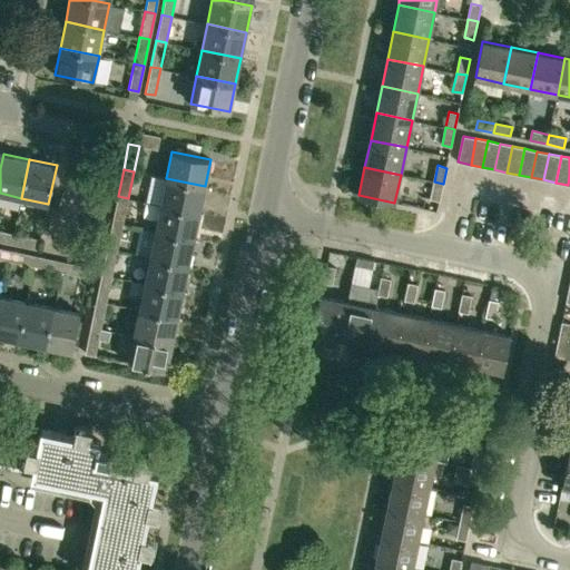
[(205,186),(166,178),(150,175),(145,202),(160,205),(199,213),(205,186)]
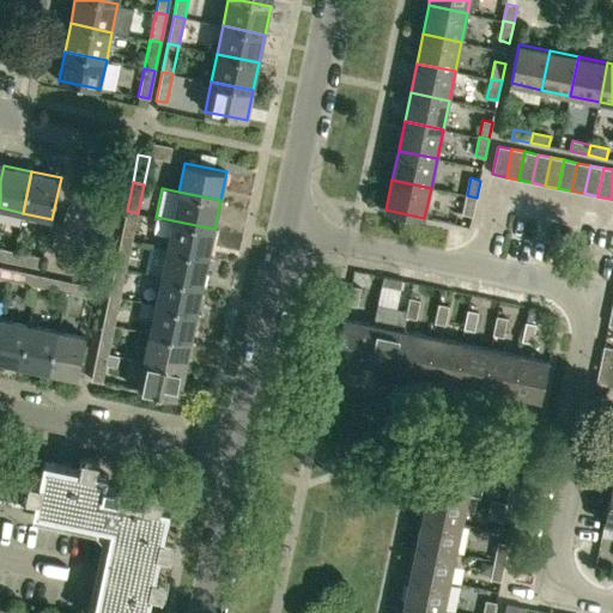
[(473,217),(477,198),(467,195),(462,214),(473,217)]
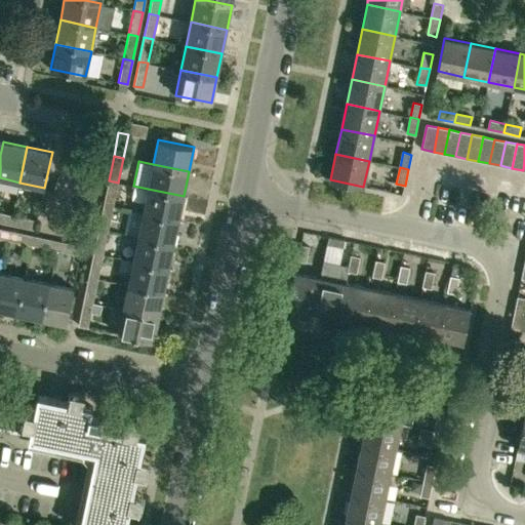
[(113,206),(118,183),(109,180),(104,204),(113,206)]
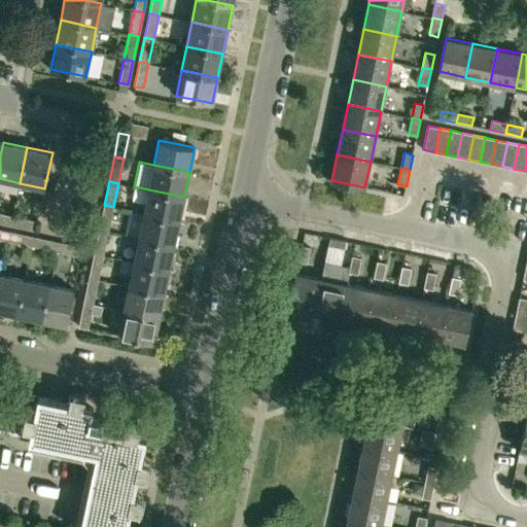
[(179,220),(184,197),(148,189),(143,213),(179,220)]
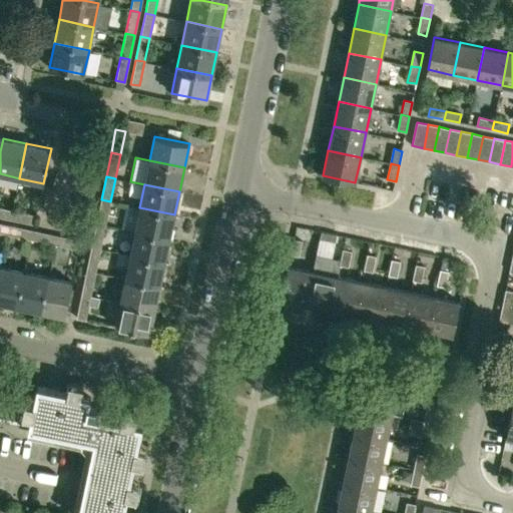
[(105,225),(110,201),(101,199),(96,223),(105,225)]
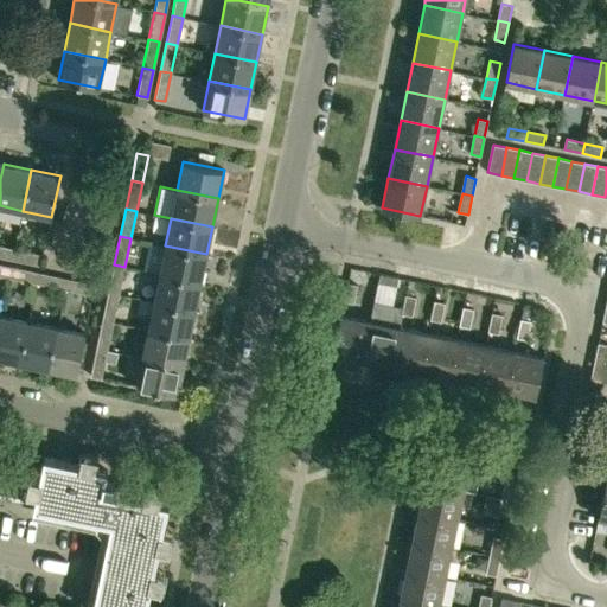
[(14,249),(12,260),(39,266),(42,255),(31,253),(33,242),(17,240),(14,249)]
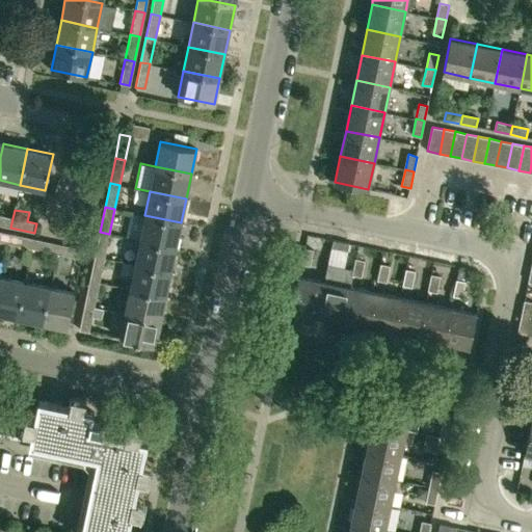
[(0,224),(10,228),(12,218),(0,215),(0,224)]
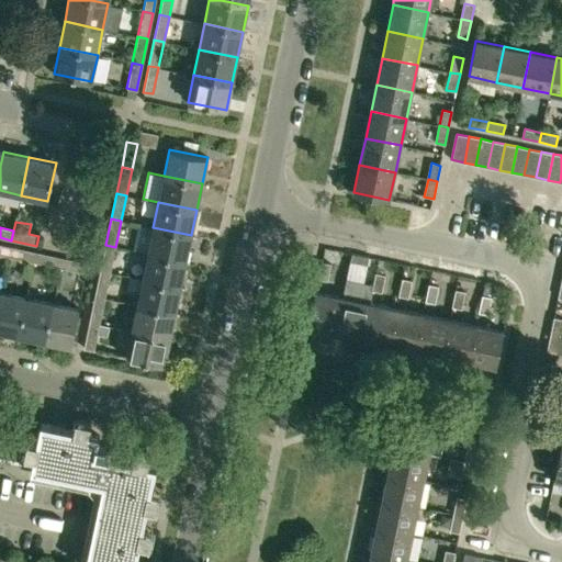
[(186,261),(191,235),(153,227),(147,254),(186,261)]
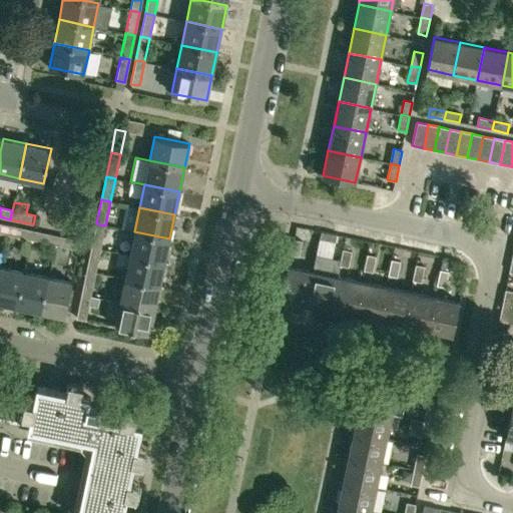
[(0,232),(7,234),(9,225),(0,223),(0,232)]
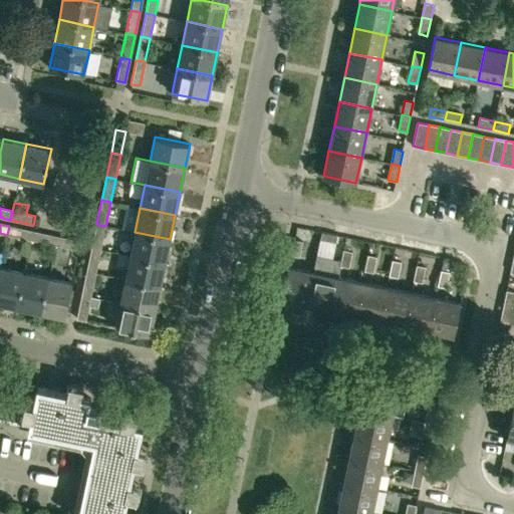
[(100,249),(105,226),(96,224),(91,247),(100,249)]
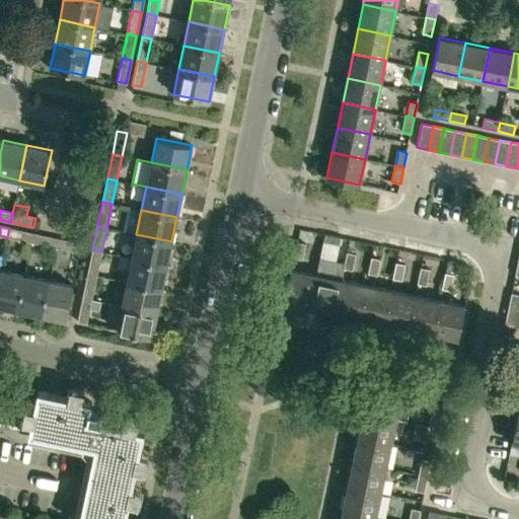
[(31,242),(33,233),(9,228),(7,237),(31,242)]
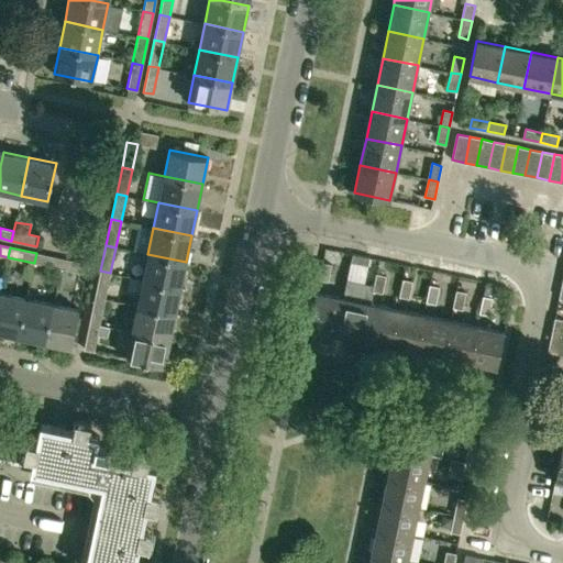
[(59,268),(62,258),(36,253),(34,263),(59,268)]
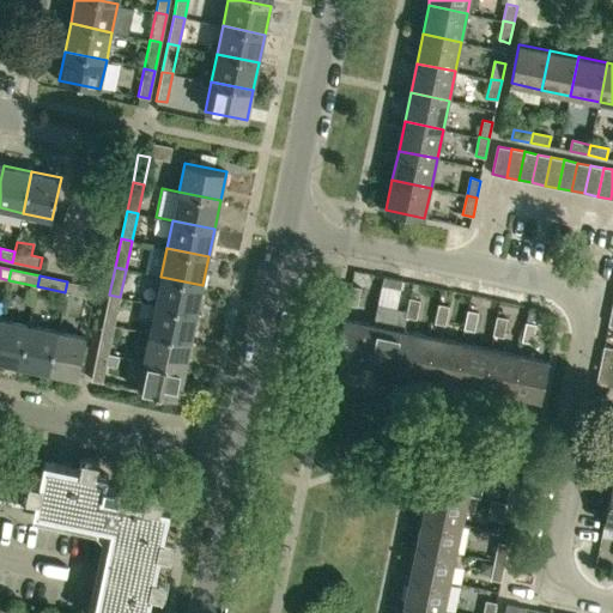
[(196,313),(202,285),(161,277),(156,304),(196,313)]
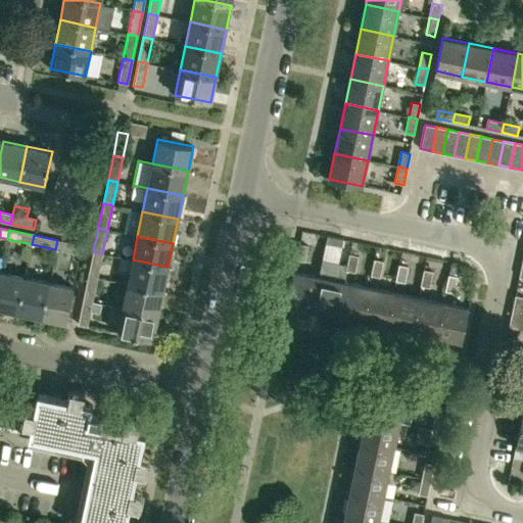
[(328,236),(326,244),(341,248),(343,239),(328,236)]
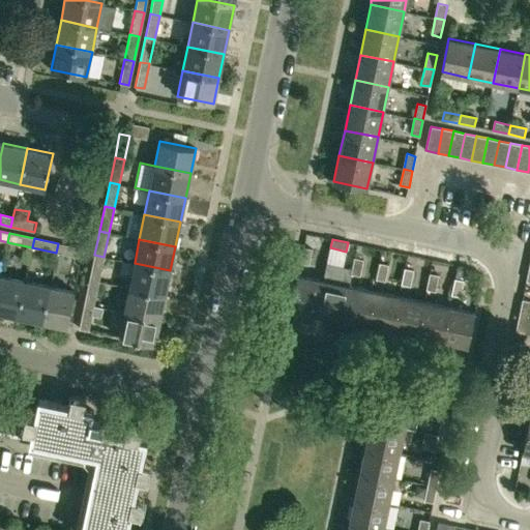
[(58,243),(56,253),(81,258),(83,248),(58,243)]
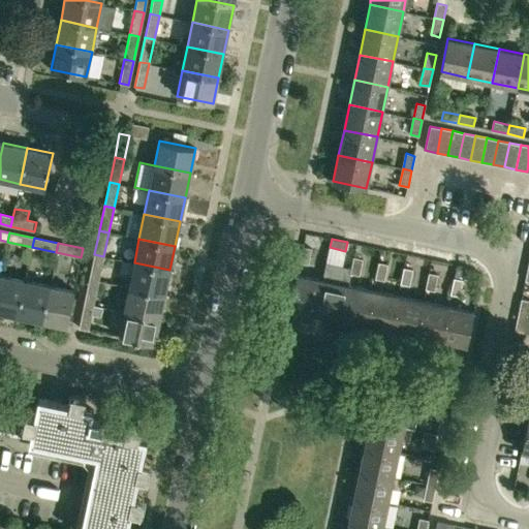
[(303,246),(299,262),(308,265),(311,248),(303,246)]
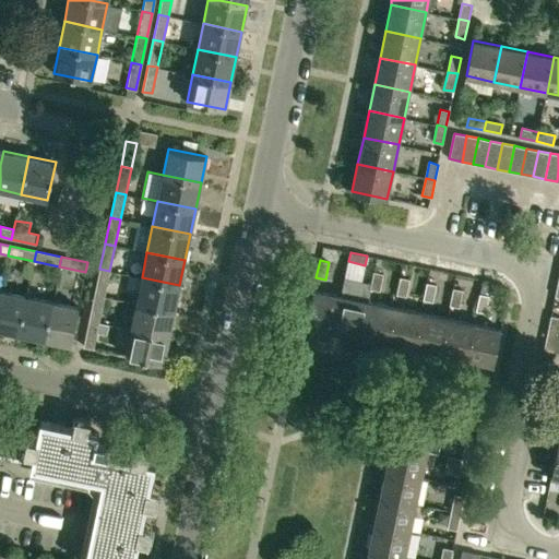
[(104,297),(109,271),(99,269),(94,295),(104,297)]
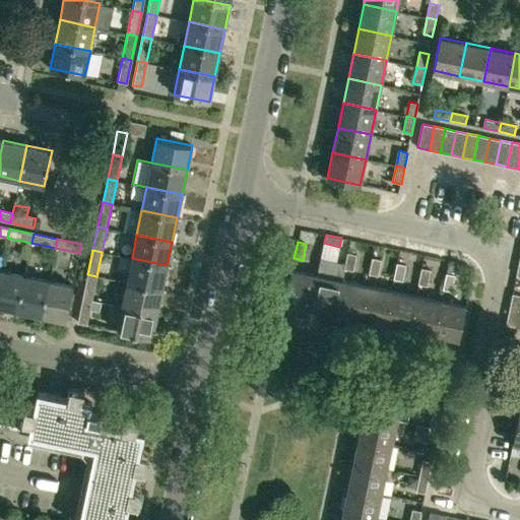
[(347,253),(345,263),(344,268),(353,270),(356,255),(347,253)]
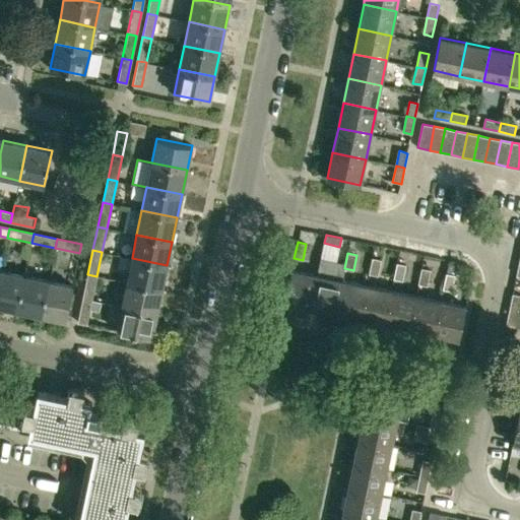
[(163,289),(167,265),(132,258),(127,282),(163,289)]
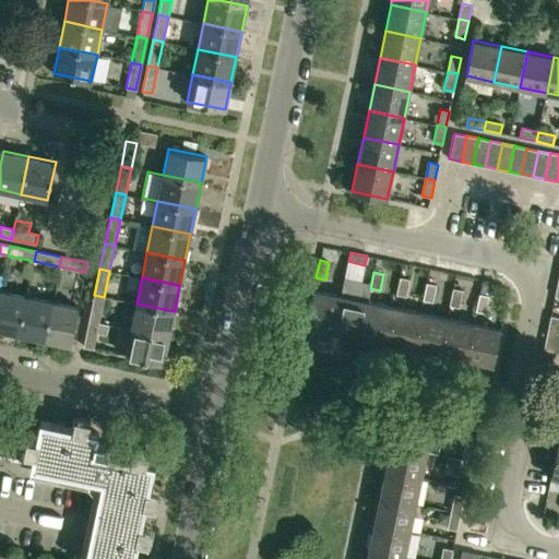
[(367,301),(370,288),(371,283),(345,277),(341,296),(333,331),(360,336),(367,301)]
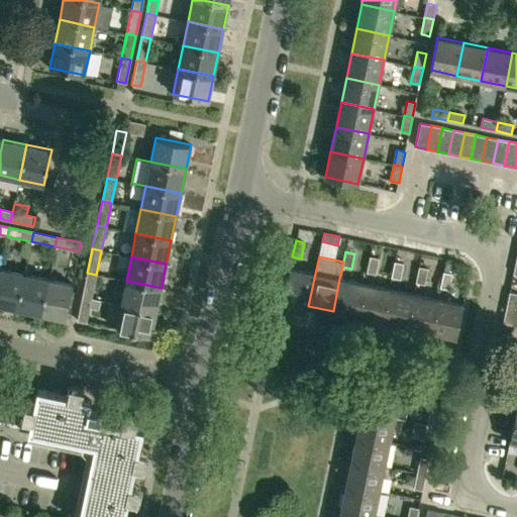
[(367,273),(376,274),(379,259),(370,256),(367,273)]
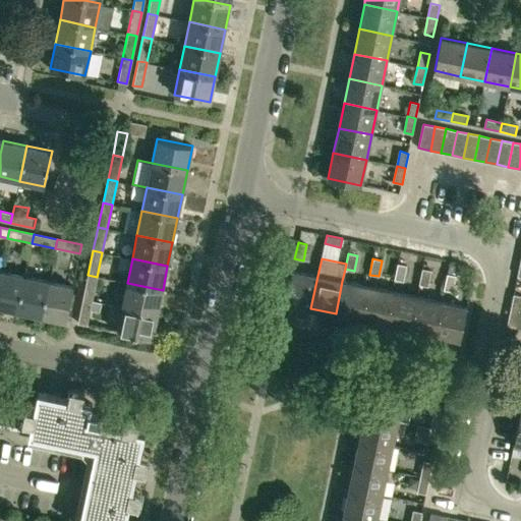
[(427,287),(431,271),(432,265),(423,263),(419,285),(427,287)]
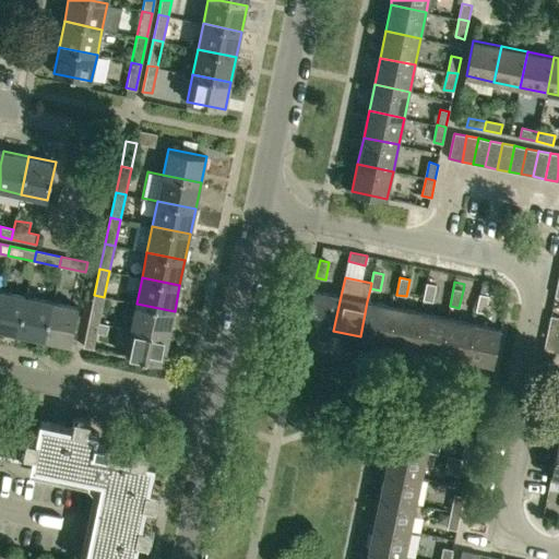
[(423,300),(432,301),(436,285),(427,283),(423,300)]
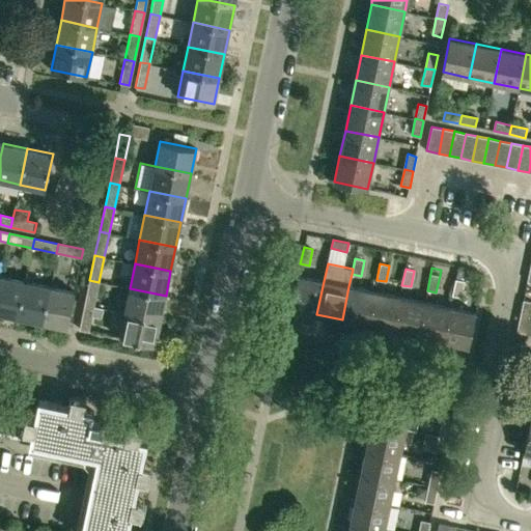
[(316,314),(324,281),(298,275),(290,309),(316,314)]
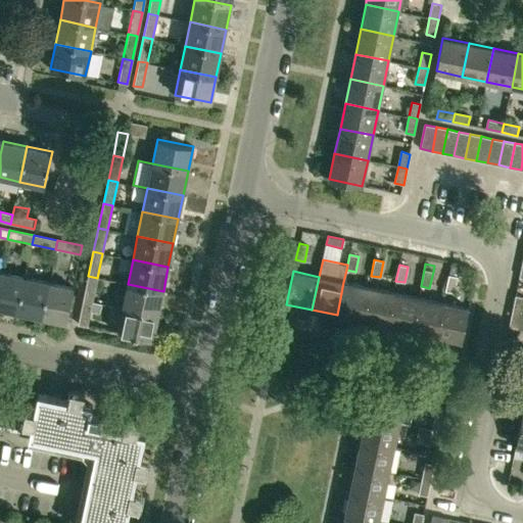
[(0,307),(17,312),(25,277),(1,272),(0,274),(0,307)]
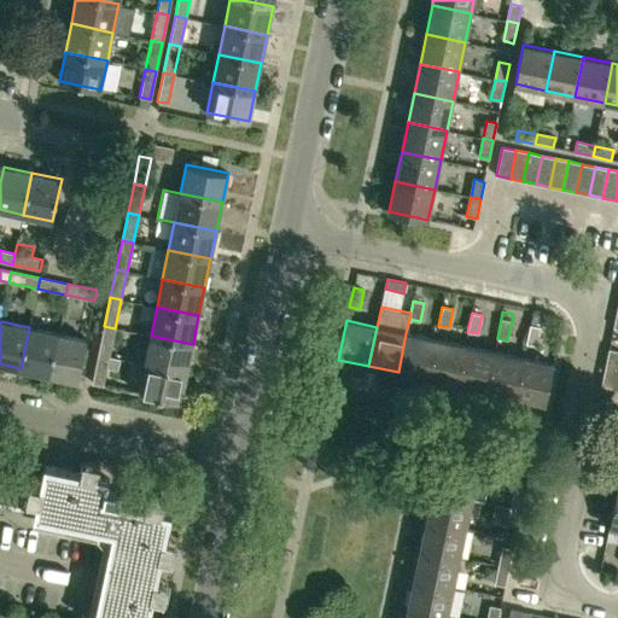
[(526,344),(537,347),(541,327),(530,325),(526,344)]
